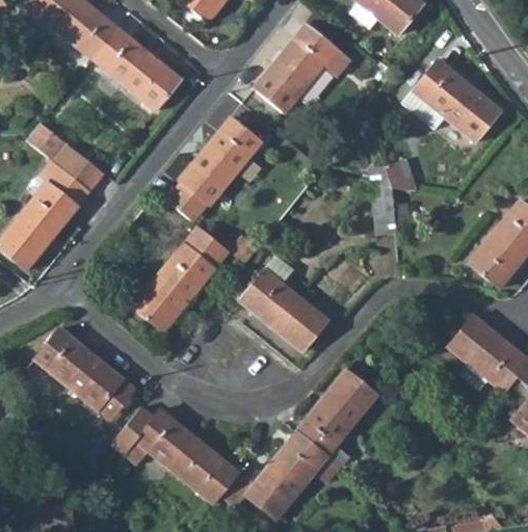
[(3,0),(0,0),(0,10),(10,8),(11,7),(3,0)]
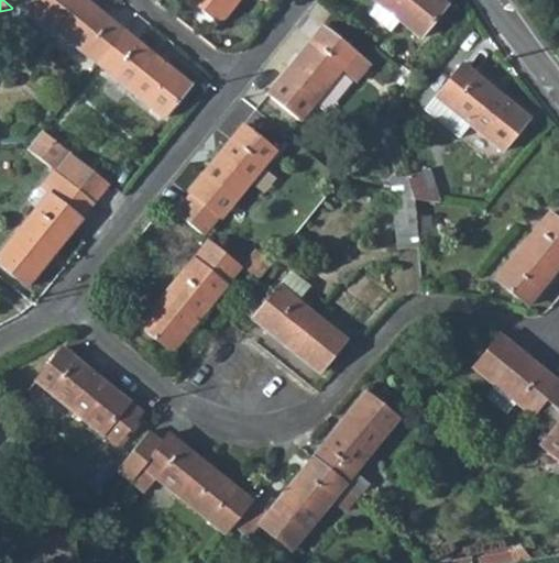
[(88,0),(45,0),(35,13),(101,65),(128,31),(88,0)]
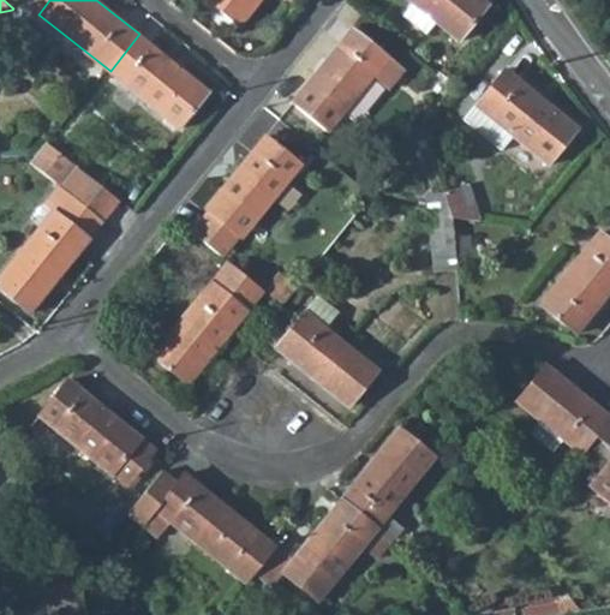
[(207,0),(241,27),(261,0),(207,0)]
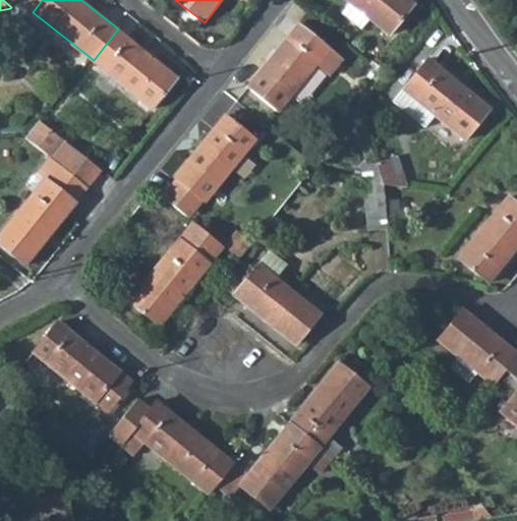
[(415,2),(412,0),(351,0),(353,1),(344,13),(364,29),(372,17),(392,33),(415,2)]
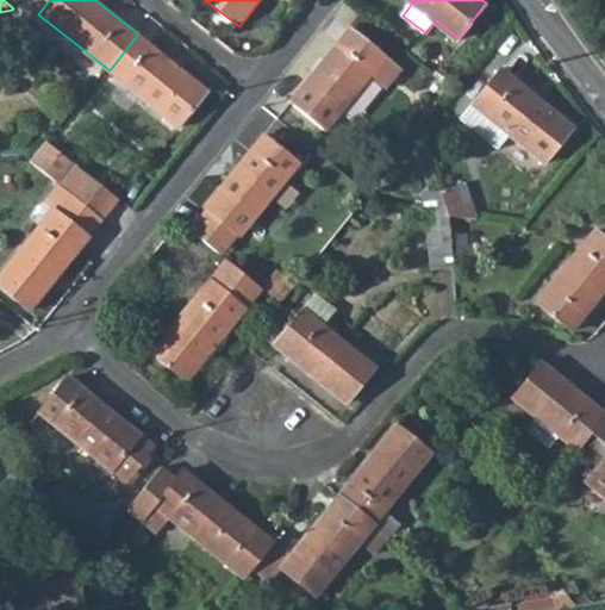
[(292,103),(328,130),(372,75),(388,87),(401,70),(350,30),(292,103)]
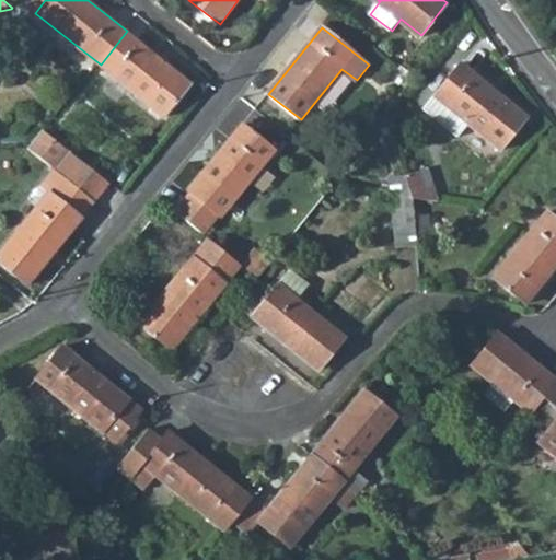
[(168,116),(194,83),(127,31),(101,65),(168,116)]
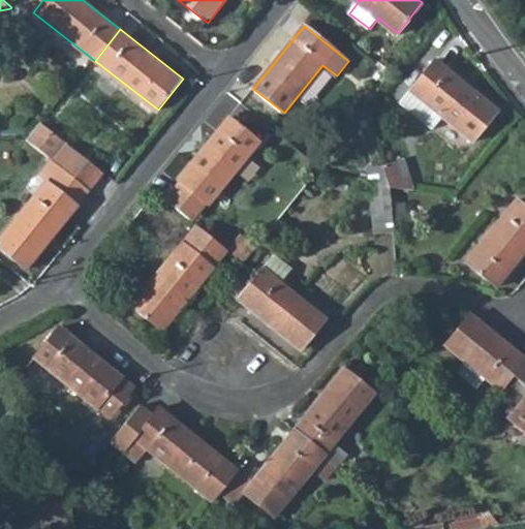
[(500,110),(438,59),(412,90),(445,116),(476,139),(500,110)]
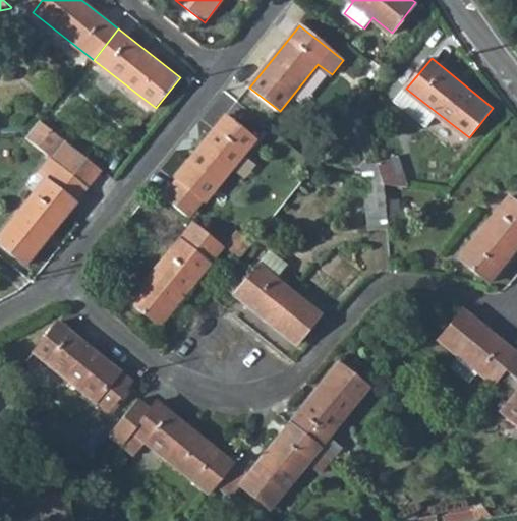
[(439,114),(406,89),(398,100),(429,125),(439,114)]
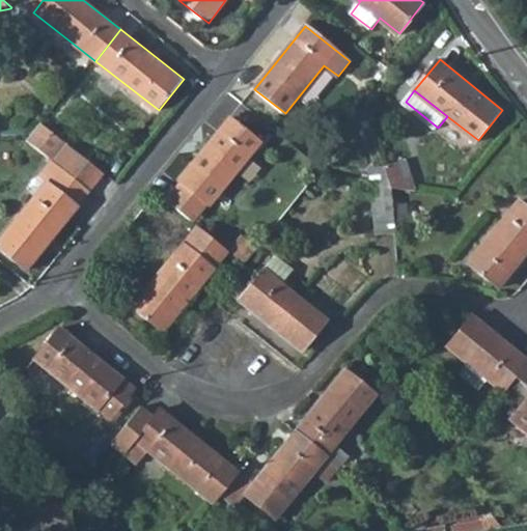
[(181,178),(184,182),(168,200),(194,221),(210,202),(213,204),(262,140),(230,116),(181,178)]
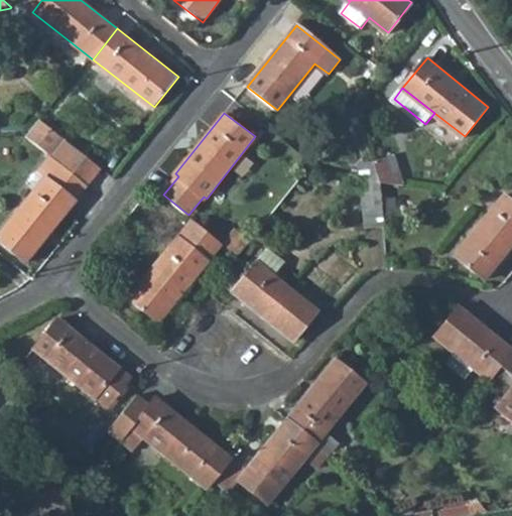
[(89,183),(99,171),(102,166),(65,137),(50,154),(58,161),(89,183)]
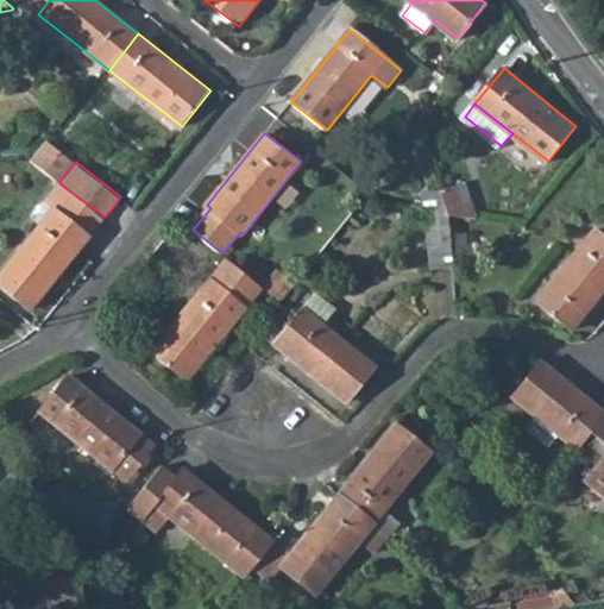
[(54,209),(0,278),(0,280),(35,307),(105,217),(69,190),(60,182),(60,181),(43,201),(54,209)]
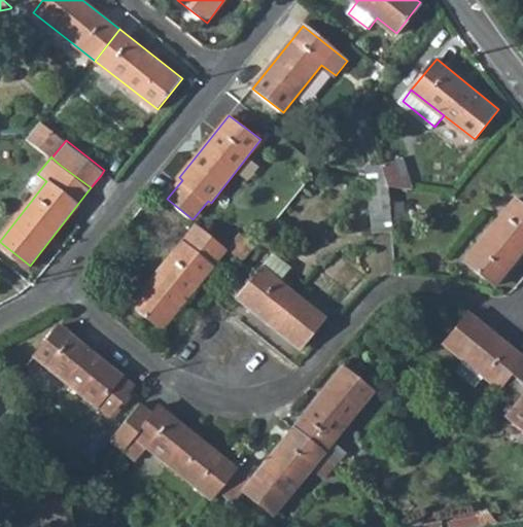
[(385,183),(413,189),(405,156),(381,165),(385,183)]
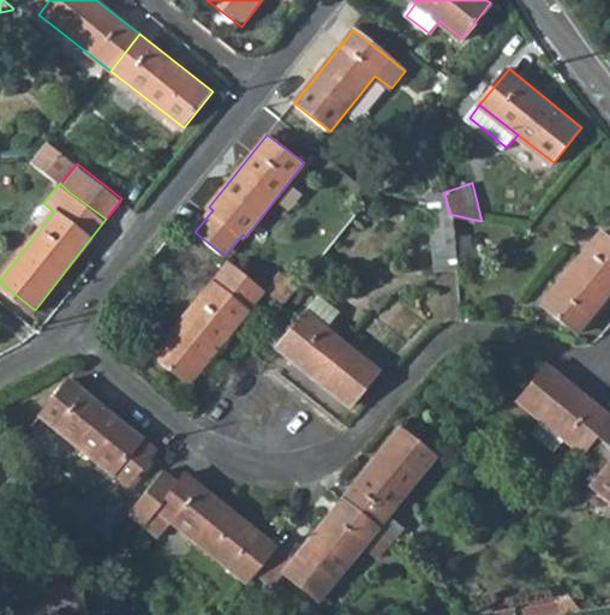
[(449,214),(444,192),(425,193),(428,209),(449,214)]
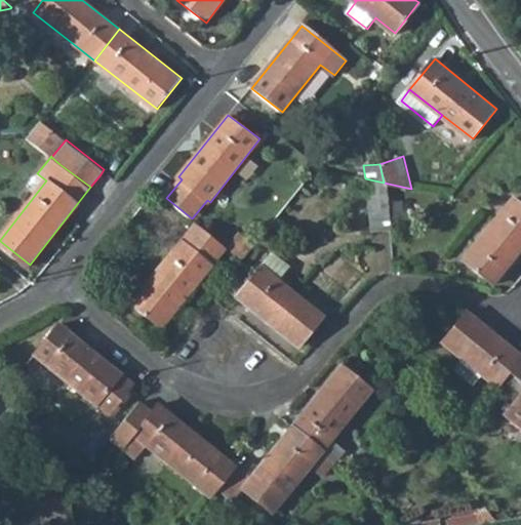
[(365,178),(373,232),(391,229),(390,219),(387,202),(384,183),(365,178)]
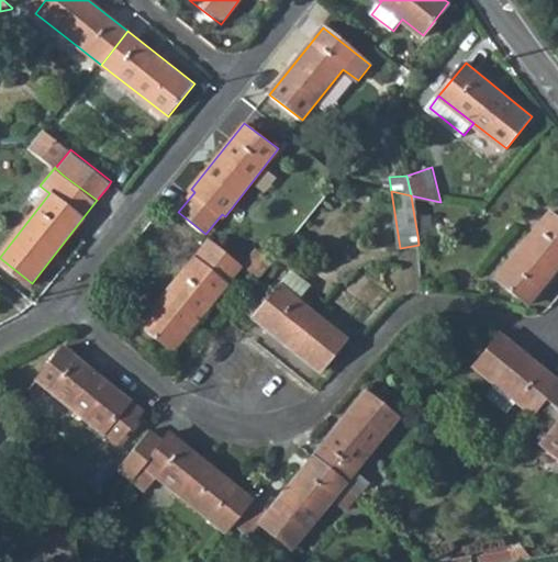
[(432,214),(414,216),(417,235),(435,232),(432,214)]
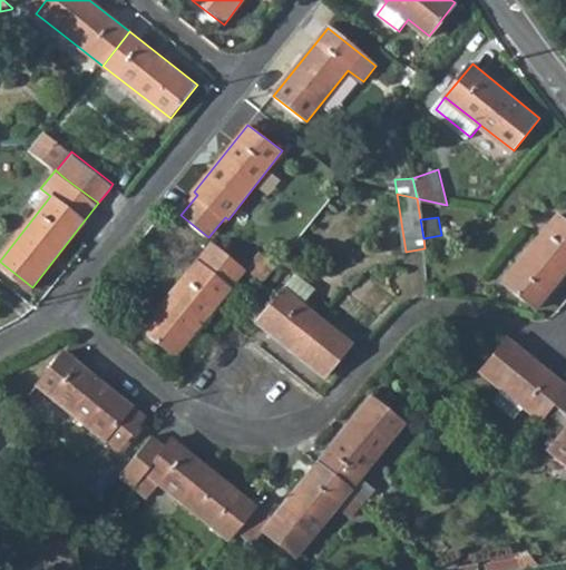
[(565,224),(557,217),(503,284),(536,310),(564,275),(565,273),(565,224)]
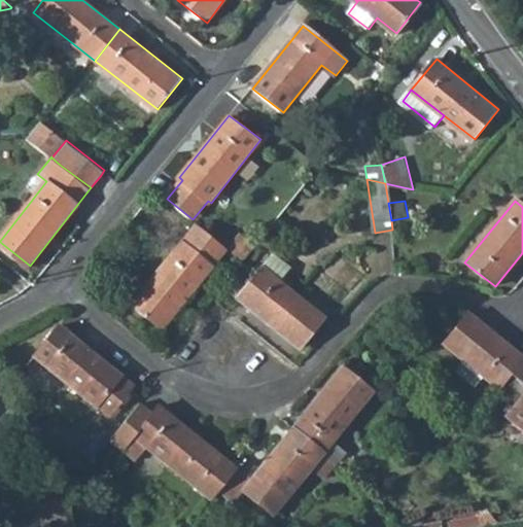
[(198,223),(134,304),(164,327),(229,248),(198,223)]
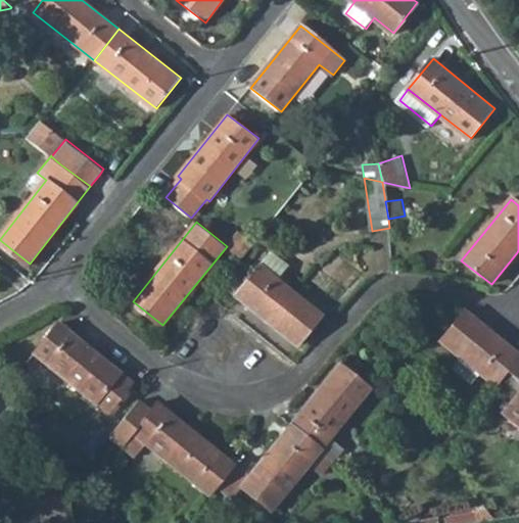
[(243,232),(230,249),(245,262),(260,245),(243,232)]
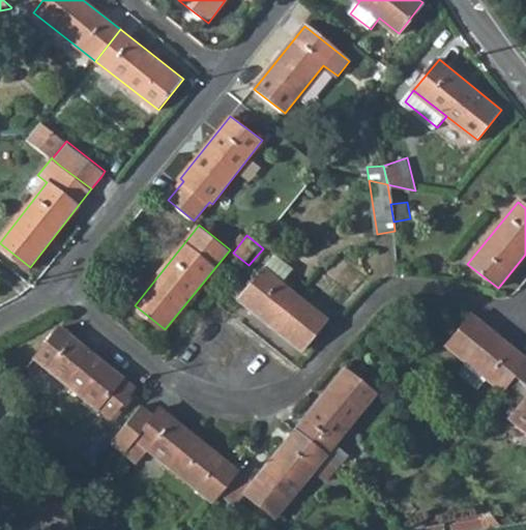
[(297,270),(280,257),(242,303),(303,352),(329,321),(286,286),(297,270)]
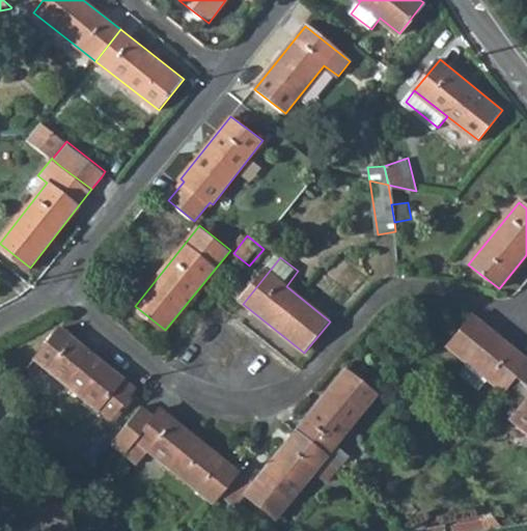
[(518,379),(526,368),(526,359),(477,318),(452,347),(469,362),(461,371),(479,387),(489,379),(506,393),(507,392),(518,379)]
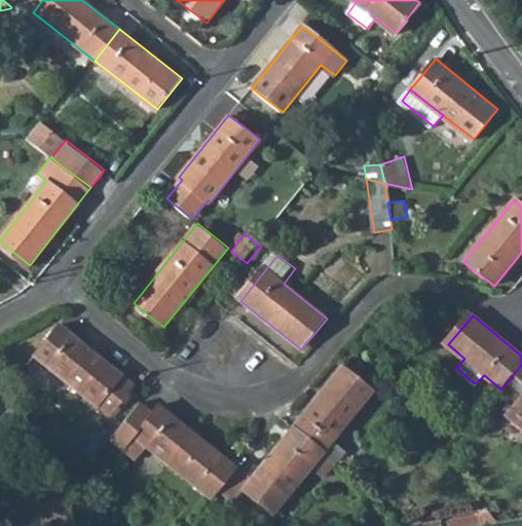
[(39,357),(72,382),(112,414),(136,384),(61,325),(60,326),(37,355),(39,357)]
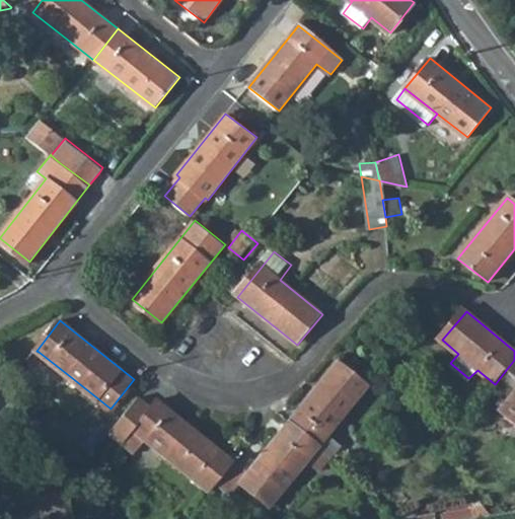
[(71,377),(39,352),(30,362),(63,387),(71,377)]
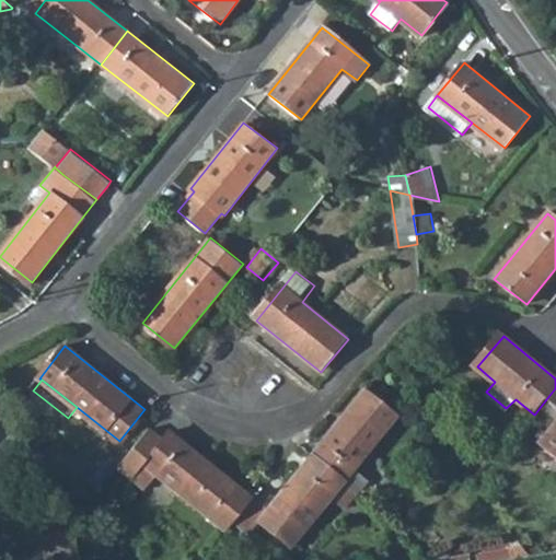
[(555,388),(546,399),(555,407),(555,432),(544,445),(555,455),(555,388)]
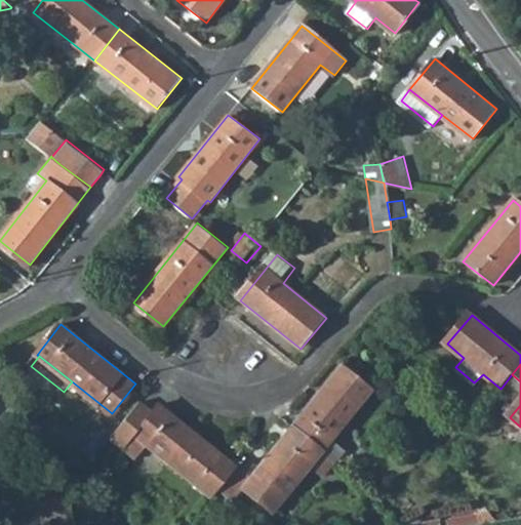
[(333,467),(344,454),(329,443),(369,396),(338,370),(288,432),(333,467)]
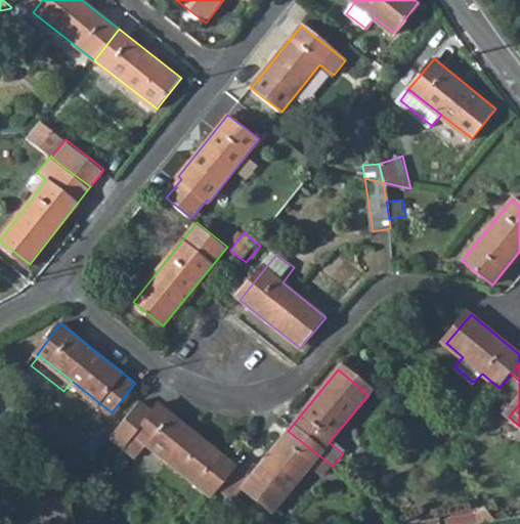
[(519,381),(511,374),(501,387),(519,401),(519,381)]
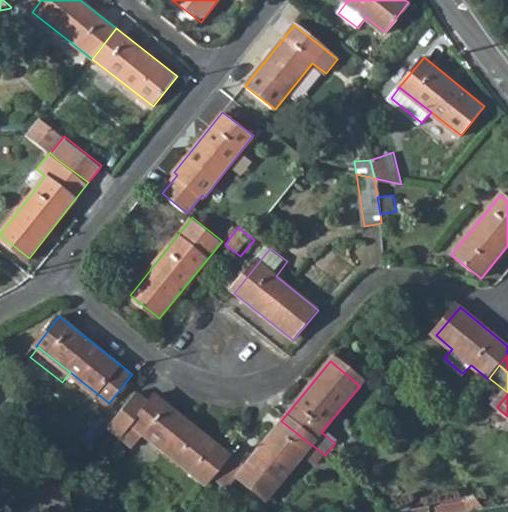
[(126,435),(134,424),(207,483),(211,479),(231,453),(158,395),(152,402),(139,391),(112,424),(126,435)]
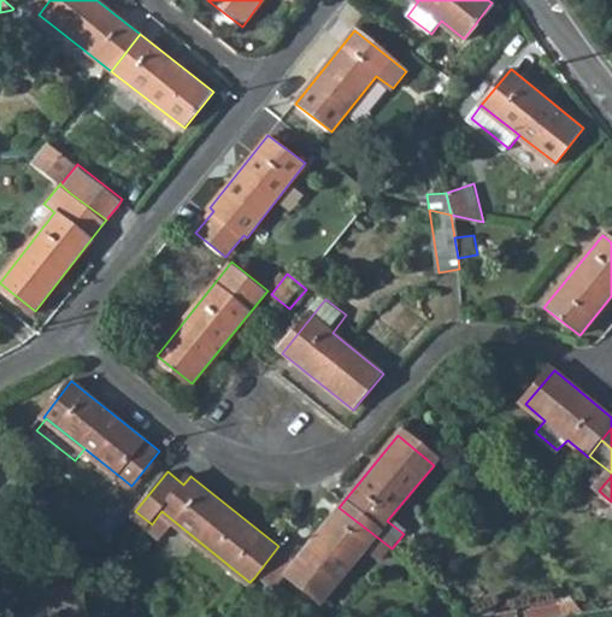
[(254,577),(270,589),(280,577),(317,606),(362,553),(378,565),(392,548),(339,507),(295,559),(278,546),(254,577)]
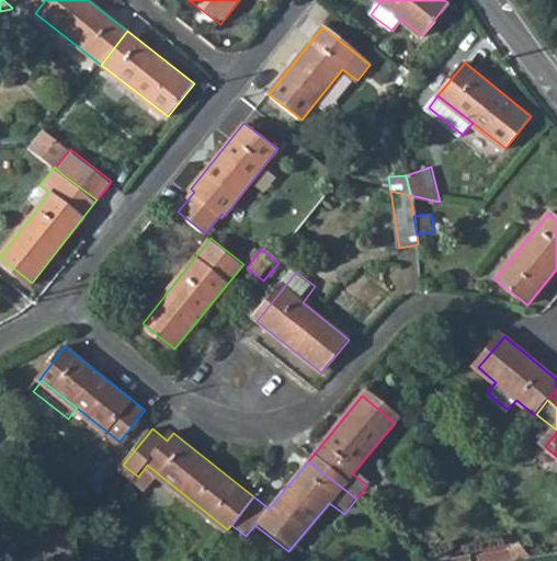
[(530,540),(514,553),(520,560),(544,557),(530,540)]
